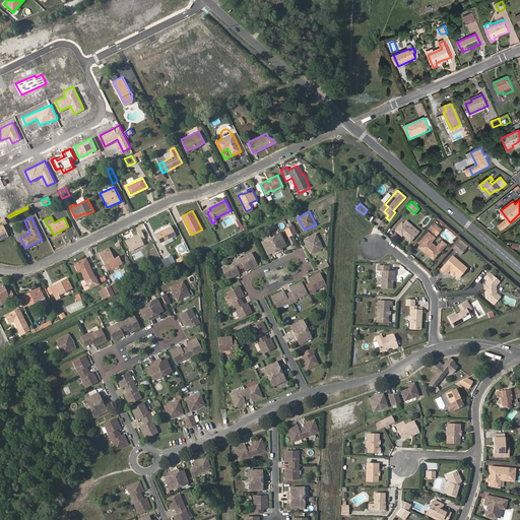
[(26,232),(19,236),(20,238),(29,233),(24,220),(22,221),(26,232)]
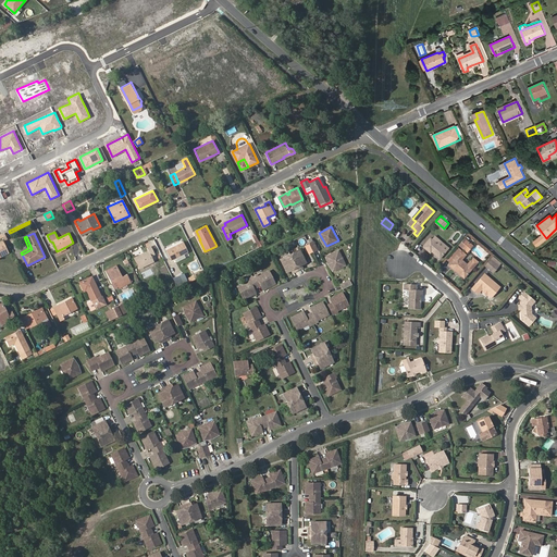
[(432,239),(431,238),(423,247),(431,254),(431,252),(433,250),(434,252),(434,255),(440,259),(446,251),(438,245),(442,240),(435,236),(432,239)]
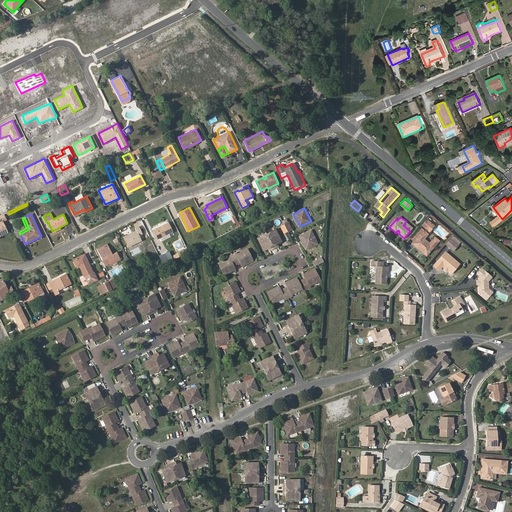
[(431,223),(427,219),(422,225),(426,229),(431,223)]
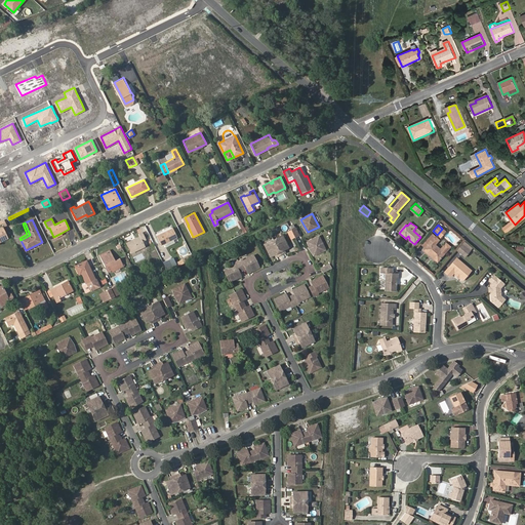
[(413,231),(420,237),(423,234),(416,227),(413,231)]
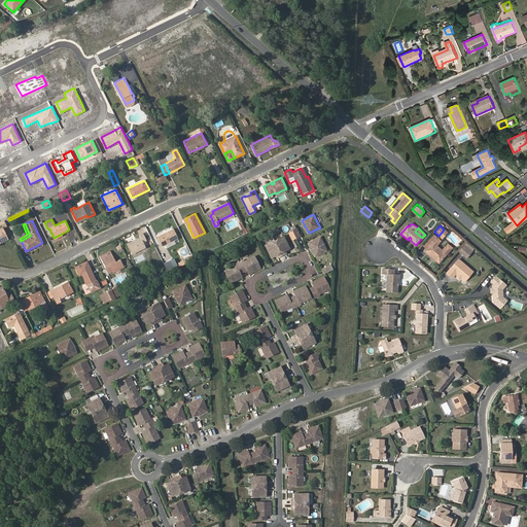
[(174,229),(156,237),(162,246),(178,238),(174,229)]
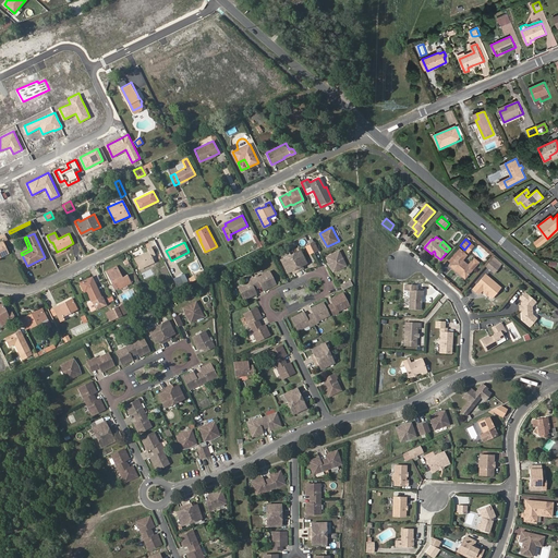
[(473,245),(470,243),(464,250),(468,252),(473,245)]
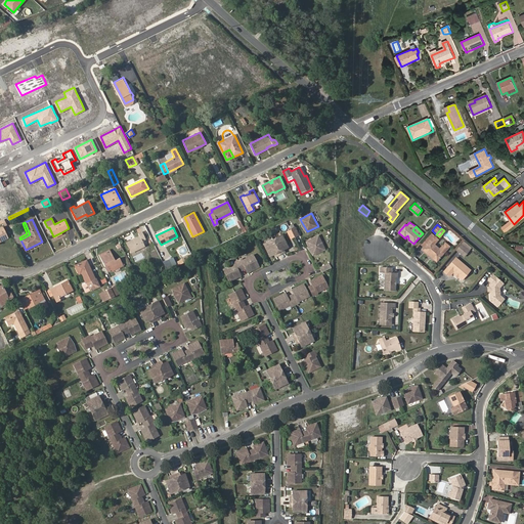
[(138,233),(140,235),(126,243),(131,253),(145,246),(142,241),(145,238),(142,231),(138,233)]
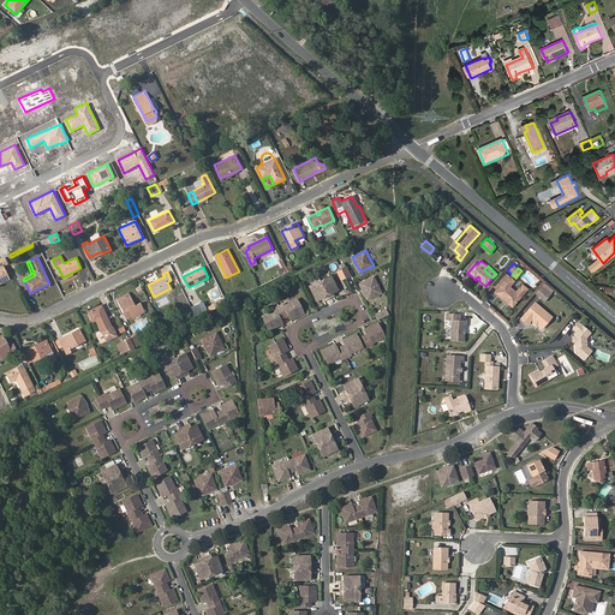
[(339,290),(332,275),(321,280),(329,298),(334,296),(333,293),(339,290)]
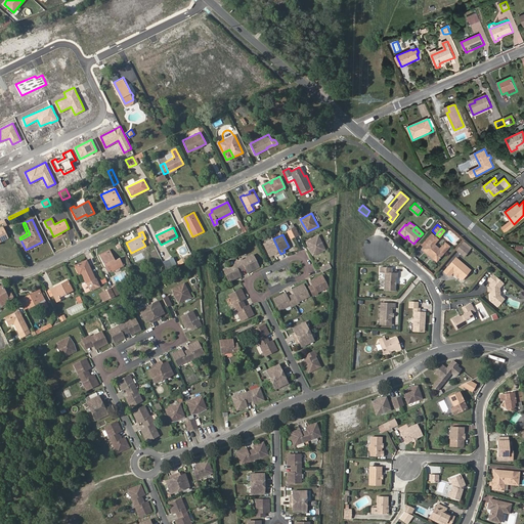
[(325,249),(318,235),(307,242),(313,255),(325,249)]
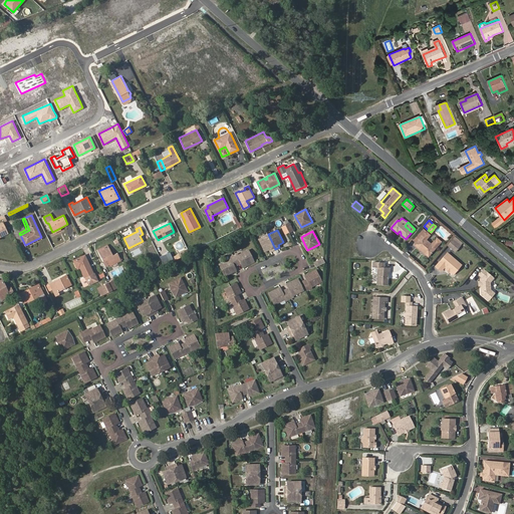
[(426,232),(422,236),(426,240),(430,235),(426,232)]
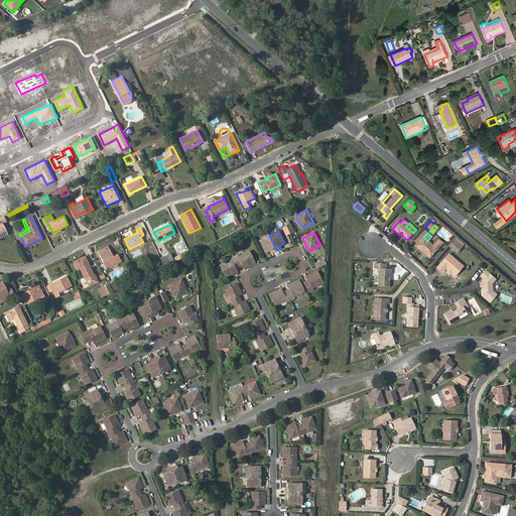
[(417,244),(423,237),(419,234),(413,241),(417,244)]
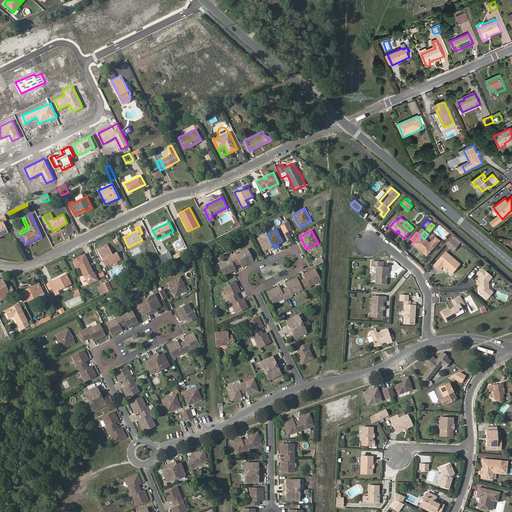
[(270,250),(274,248),(267,233),(258,238),(264,249),(269,247),(270,250)]
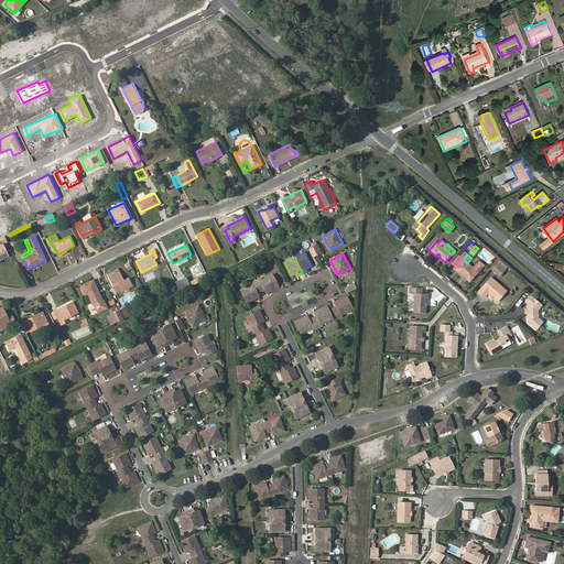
[(479,261),(474,268),(467,263),(463,259),(456,267),(455,269),(463,275),(464,273),(472,280),(484,266),(479,261)]
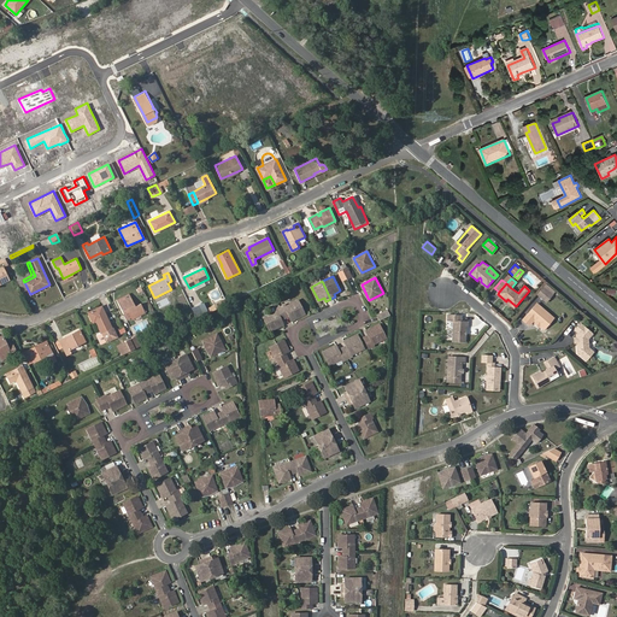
[(51,286),(50,285),(30,294),(30,295),(51,286)]
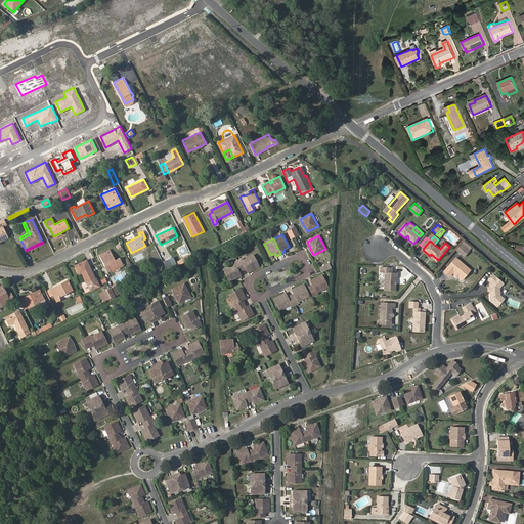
[(461,253),(466,247),(462,244),(456,250),(461,253)]
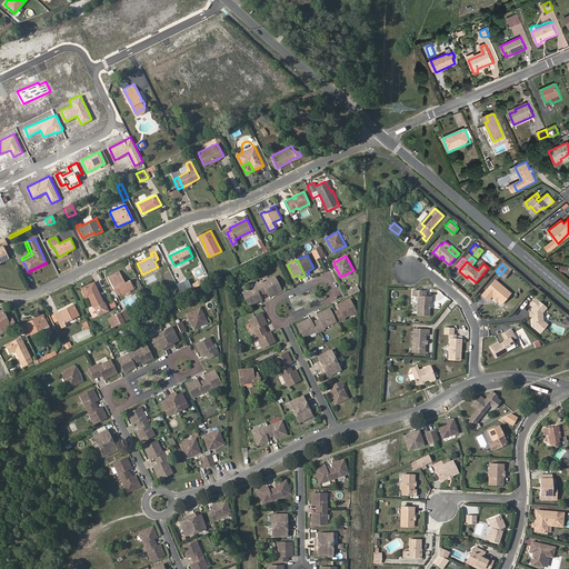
[(505,278),(509,271),(506,268),(500,275),(505,278)]
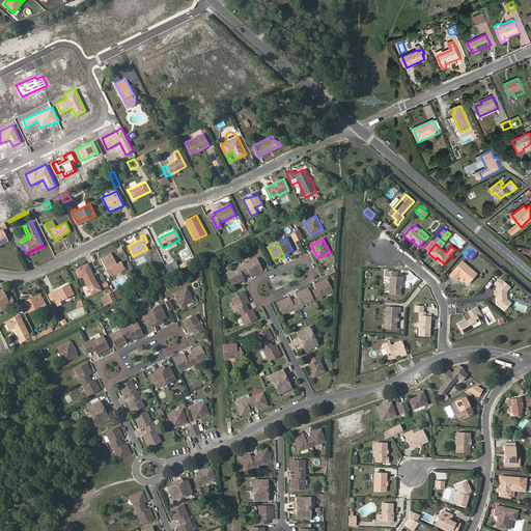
[(109,257),(107,254),(101,257),(107,270),(111,268),(113,270),(119,267),(121,271),(126,269),(121,261),(117,263),(113,255),(109,257)]
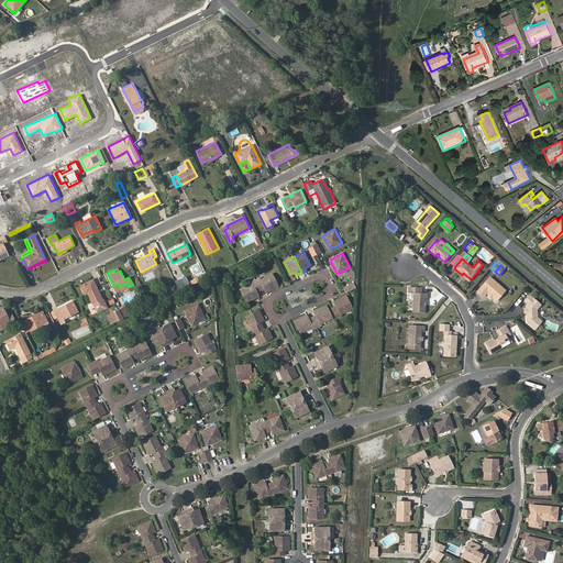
[(262,279),(261,278),(256,280),(261,288),(264,287),(265,289),(267,291),(279,286),(273,274),(262,279)]
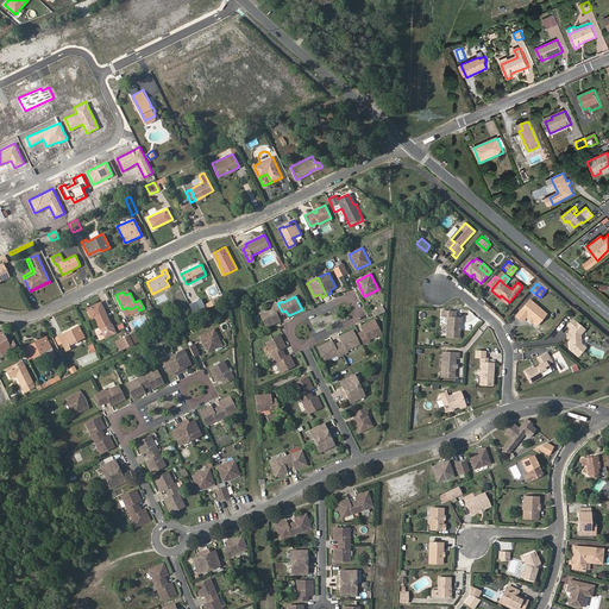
[(547,313),(531,300),(518,315),(521,319),(526,314),(528,316),(529,318),(532,318),(534,319),(534,321),(538,325),(547,313)]
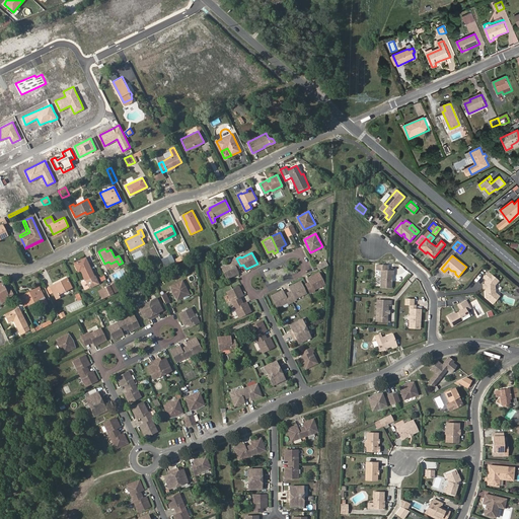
[(94,276),(85,257),(74,263),(78,271),(80,270),(85,281),(82,282),(85,289),(99,283),(95,276),(94,276)]
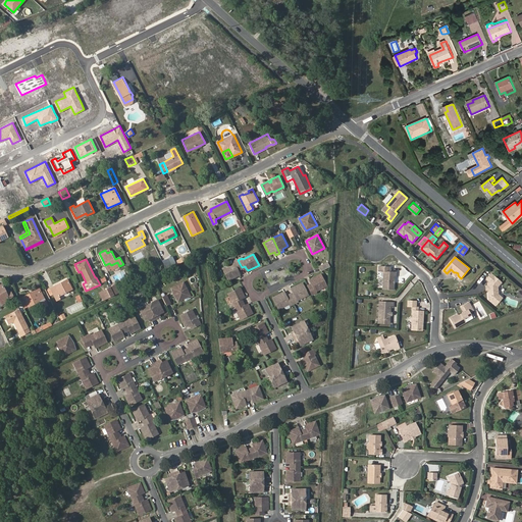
[(238,269),(242,267),(238,260),(233,262),(233,263),(223,268),(229,279),(240,274),(239,271),(238,269)]
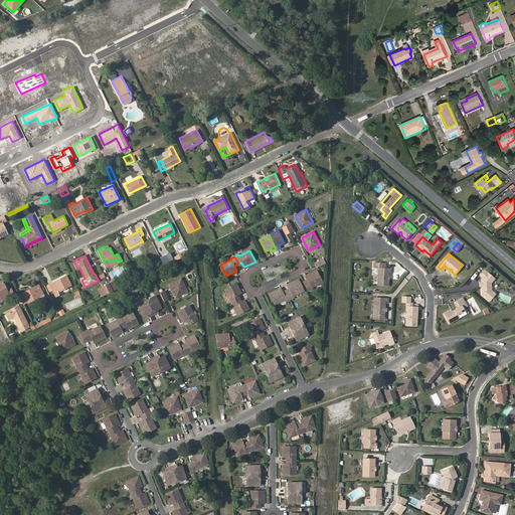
[(374,268),(378,268),(377,285),(389,286),(389,280),(388,280),(388,277),(389,277),(389,274),(391,274),(391,268),(385,268),(385,263),(374,263),(374,268)]
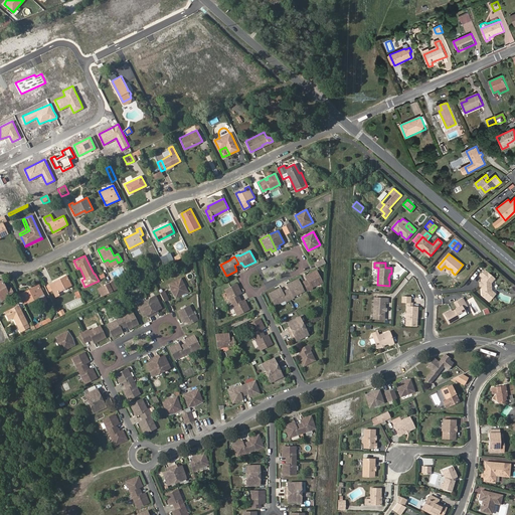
[(317,270),(306,276),(307,279),(308,281),(305,283),(308,290),(312,288),(312,287),(322,282),(317,270)]
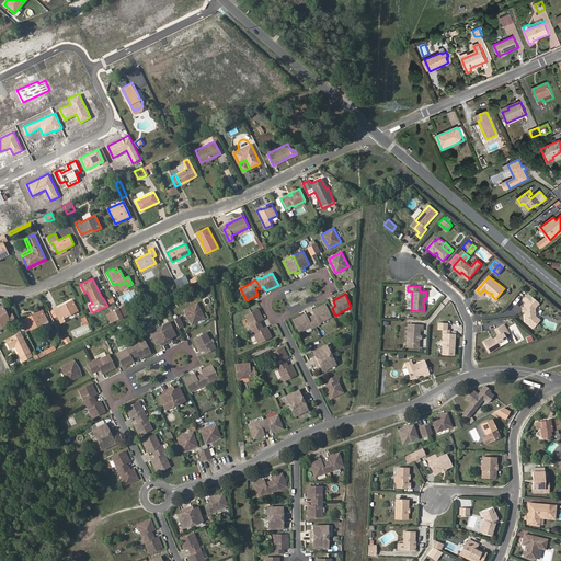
[(525,308),(526,312),(526,321),(535,328),(541,320),(536,316),(536,308),(540,304),(529,294),(524,299),(527,302),(525,305),(525,308)]
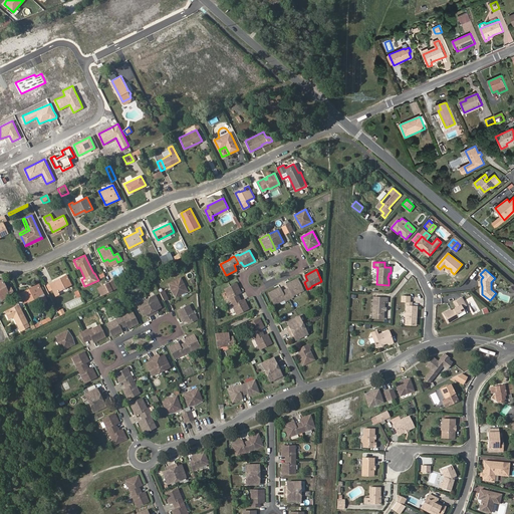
[(58,281),(57,279),(50,283),(56,295),(59,294),(58,291),(71,284),(66,275),(62,276),(63,278),(58,281)]
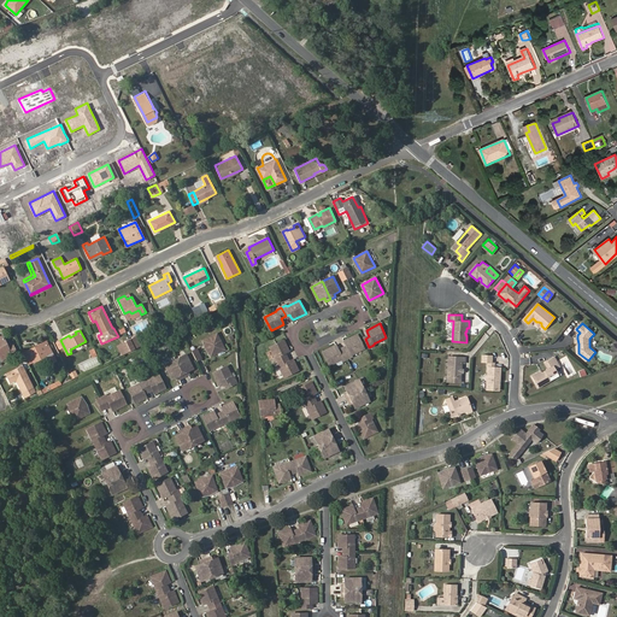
[(225,350),(218,334),(204,340),(211,356),(225,350)]
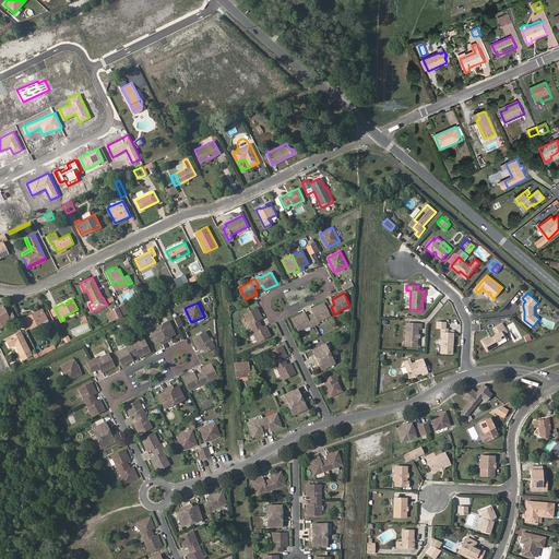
[(314,312),(314,314),(311,316),(316,324),(319,322),(318,321),(330,316),(324,302),(312,308),(314,312)]
